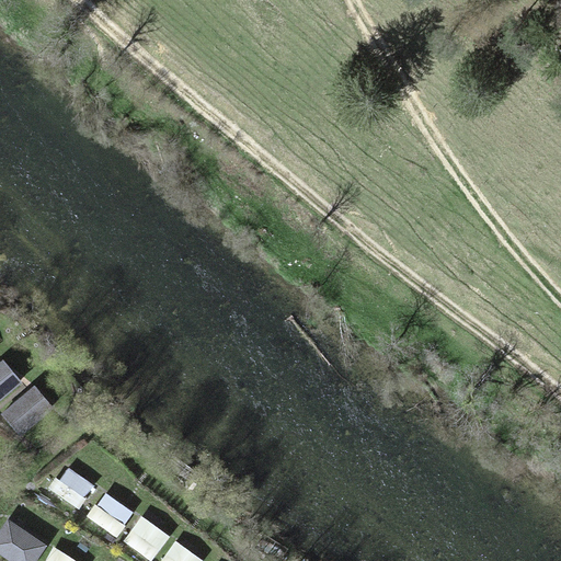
[(0,395),(14,381),(0,367),(0,395)]
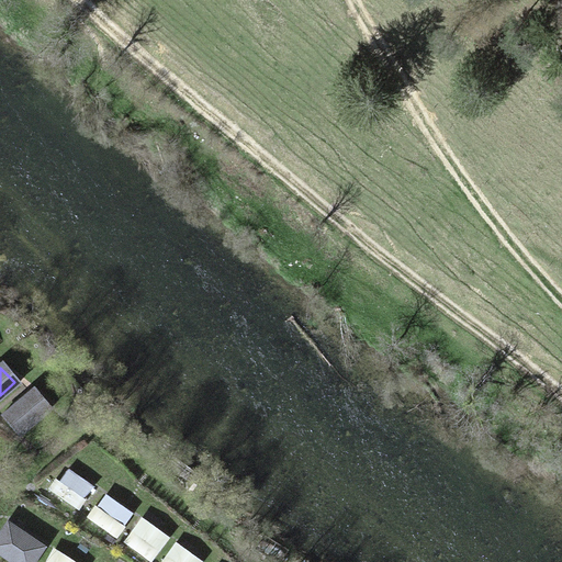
[(47,407),(26,386),(1,412),(22,433),(47,407)]
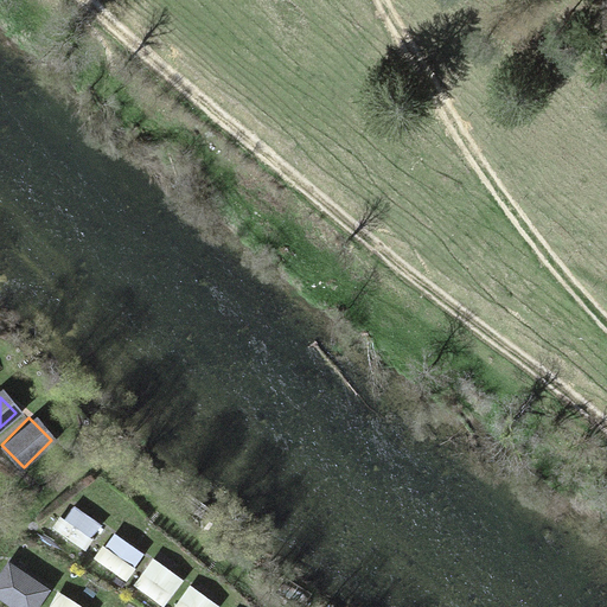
[(70,504),(52,530),(84,553),(103,525),(70,504)]
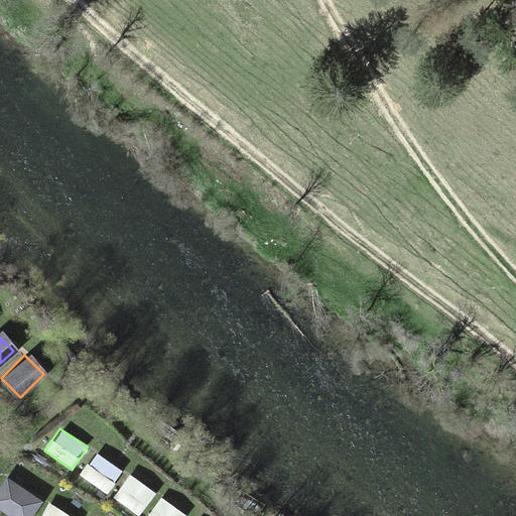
[(94,452),(78,474),(106,493),(121,471),(94,452)]
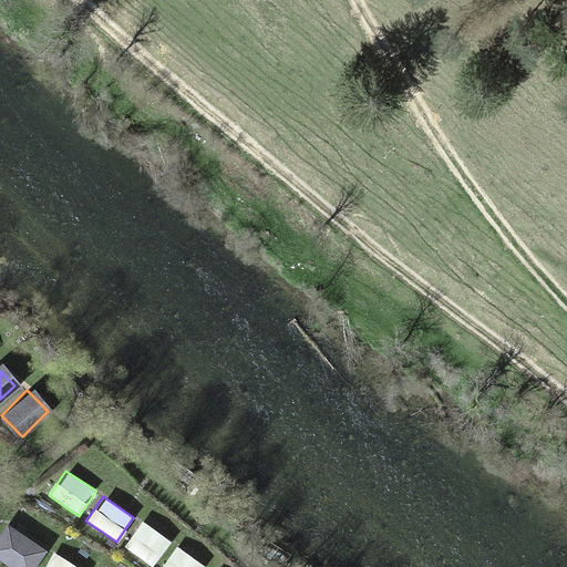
[(138,522),(122,546),(152,566),(169,542),(138,522)]
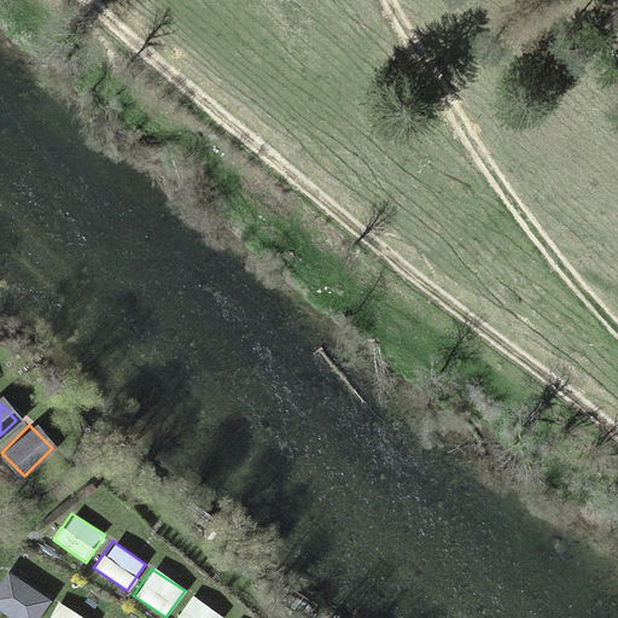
[(39,617),(51,600),(7,572),(0,582),(0,611),(10,617),(39,617)]
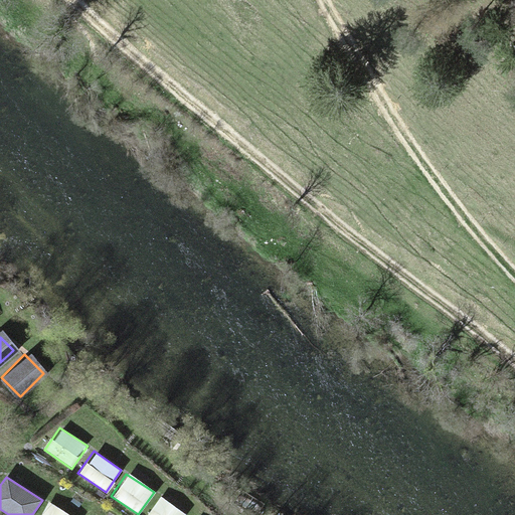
[(159,496),(145,514),(185,514),(186,514),(159,496)]
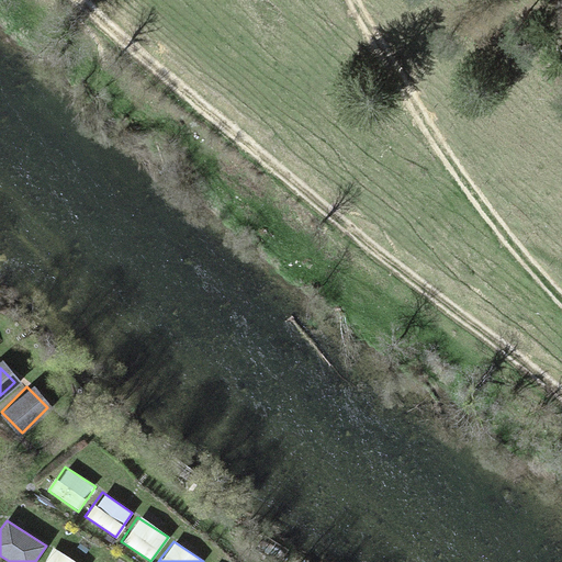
[(76,561),(54,547),(43,561),(76,561)]
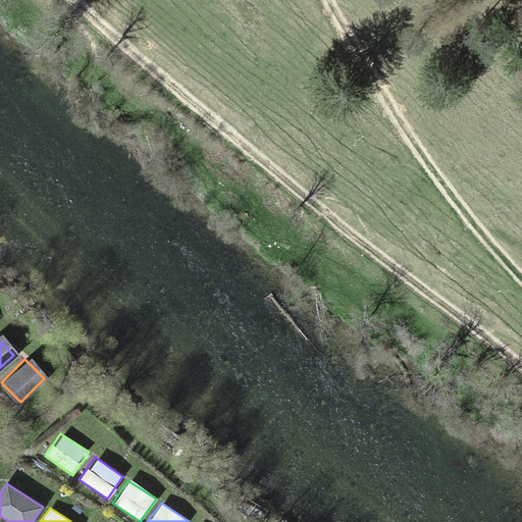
All buildings are outlined.
